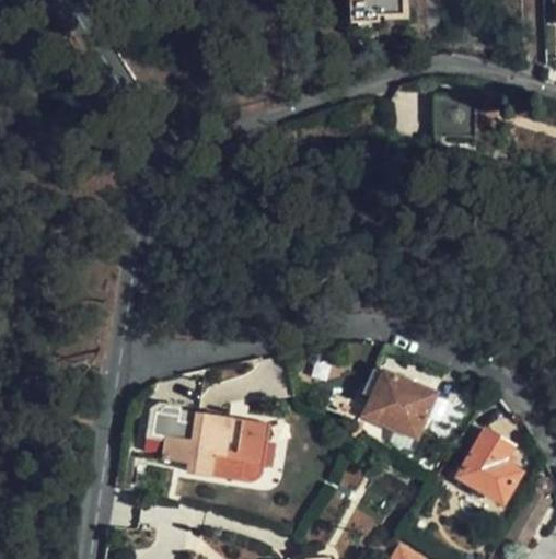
[(408,15),(407,0),(355,0),(356,22),(381,22),(382,15),(408,15)]
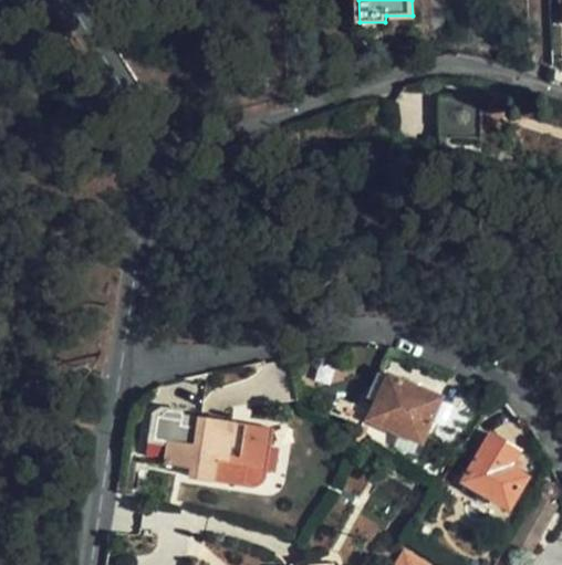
[(443,96),(444,153),(477,152),(486,155),(486,96),(443,96)]
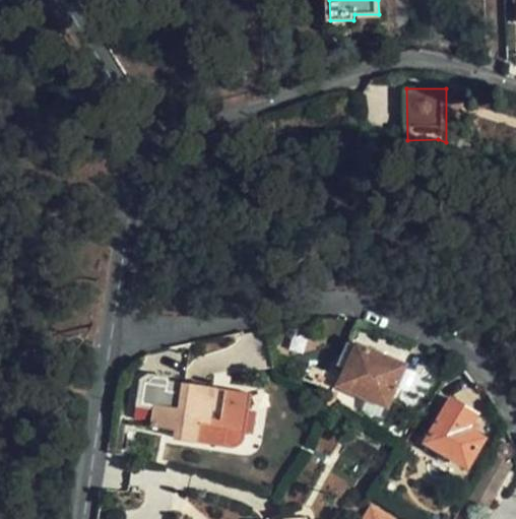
[(355,366),(363,344),(351,340),(343,361),(355,366)]
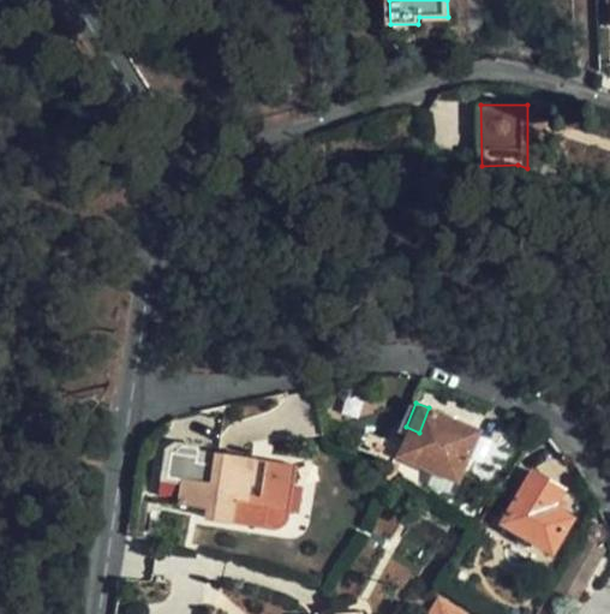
[(483,430),(429,407),(419,433),(406,427),(400,441),(371,429),(364,446),(400,460),(404,454),(460,478),(483,430)]
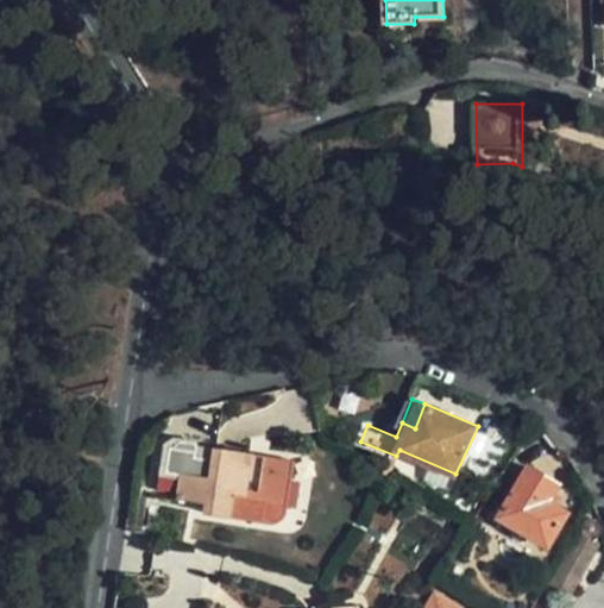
[(256,456),(220,449),(218,462),(206,458),(194,456),(197,439),(164,433),(151,496),(196,506),(197,501),(207,503),(205,514),(232,518),(238,497),(249,500),(256,456)]
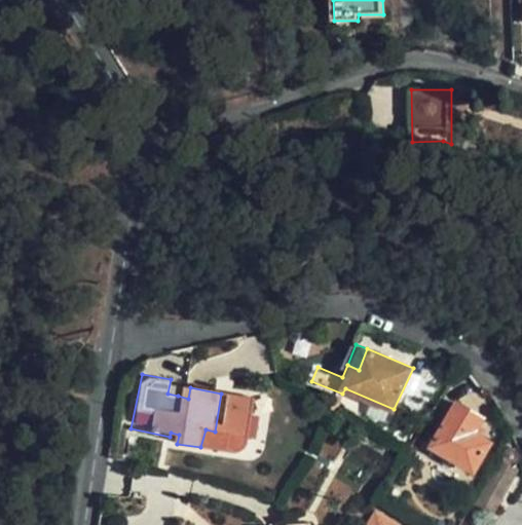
[(188,399),(190,387),(180,385),(178,396),(188,399)]
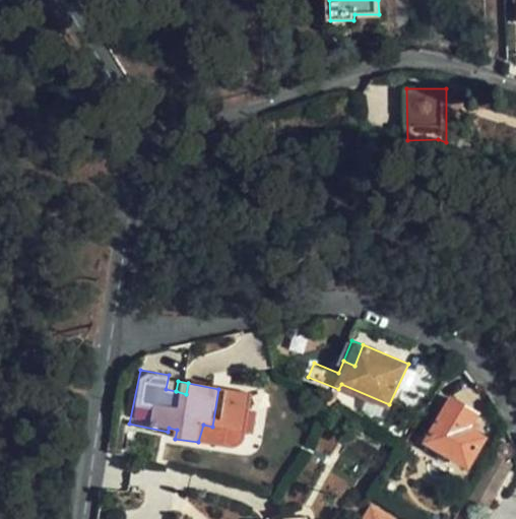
[(487,439),(478,434),(469,429),(476,419),(479,412),(455,399),(429,442),(471,466),(487,439)]
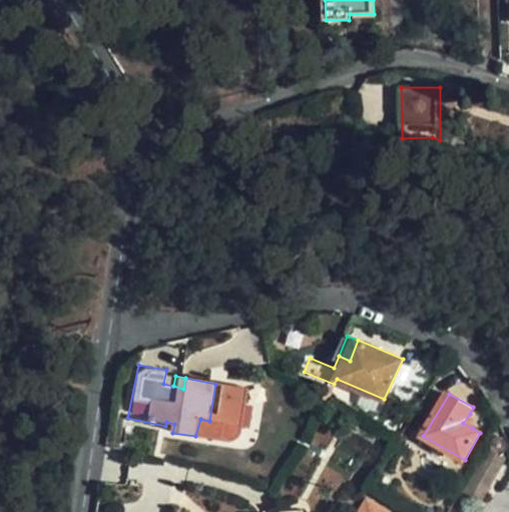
[(463,423),(472,428),(478,418),(470,414),(463,423)]
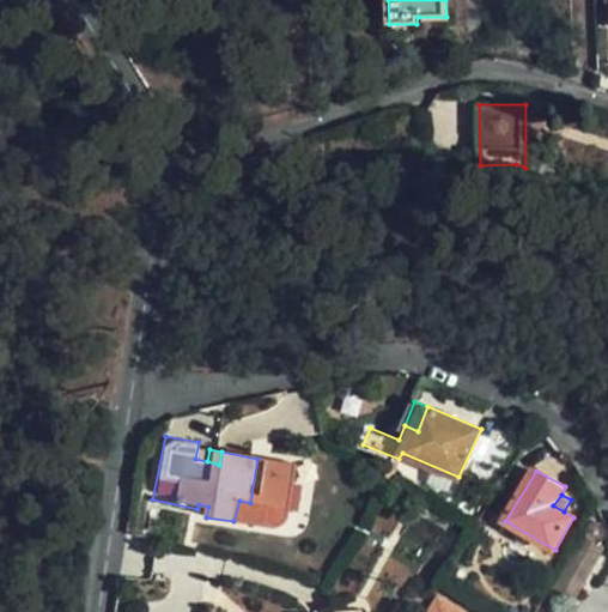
[(447,595),(438,611),(470,611),(473,609),(447,595)]
